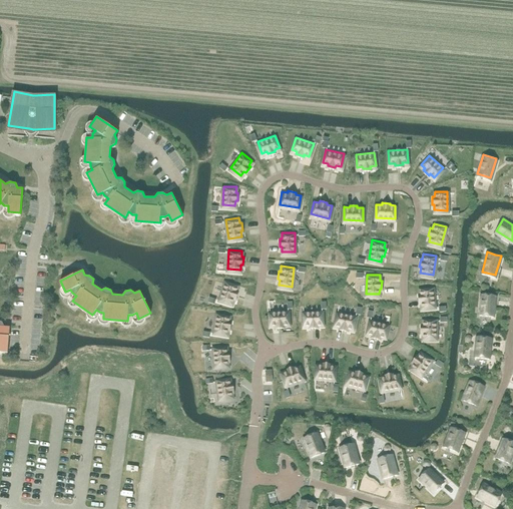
[(235,298),(237,291),(235,290),(237,285),(225,281),(219,299),(231,303),(233,297),(235,298)]
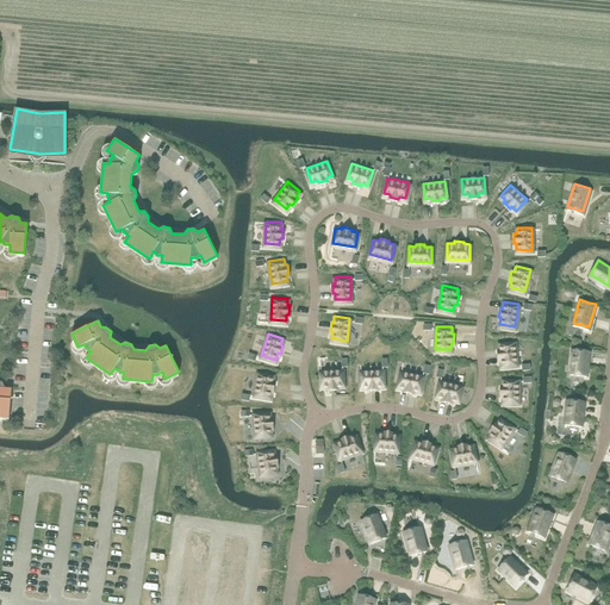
[(517,363),(515,341),(499,342),(499,349),(497,349),(498,359),(500,357),(502,365),(517,363)]
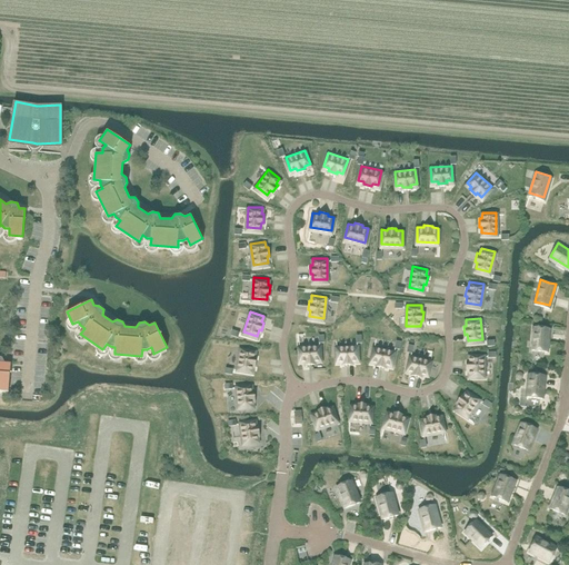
[(547,348),(549,326),(533,325),(531,347),(547,348)]
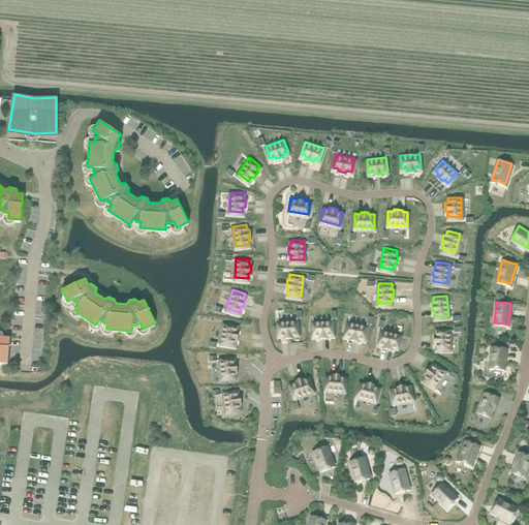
[(292,336),(292,334),(298,333),(298,319),(278,320),(278,334),(284,334),(284,336),(292,336)]
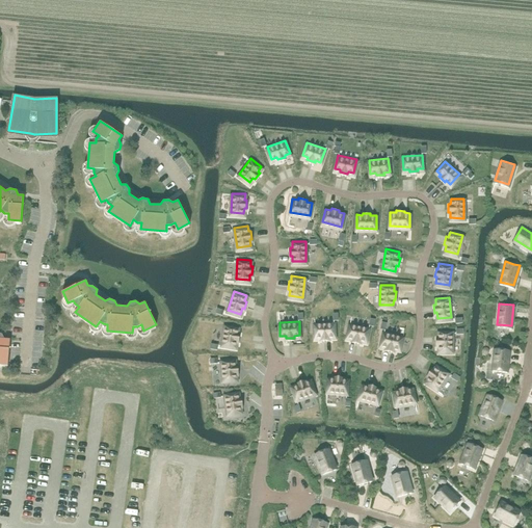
[(328,338),(328,336),(335,336),(334,322),(314,322),(315,336),(320,336),(321,338),(328,338)]
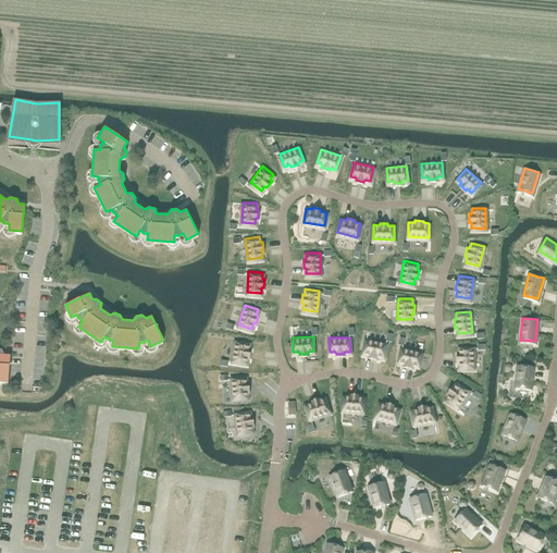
[(383,356),(386,342),(366,339),(363,352),(369,353),(369,355),(376,357),(378,355),(383,356)]
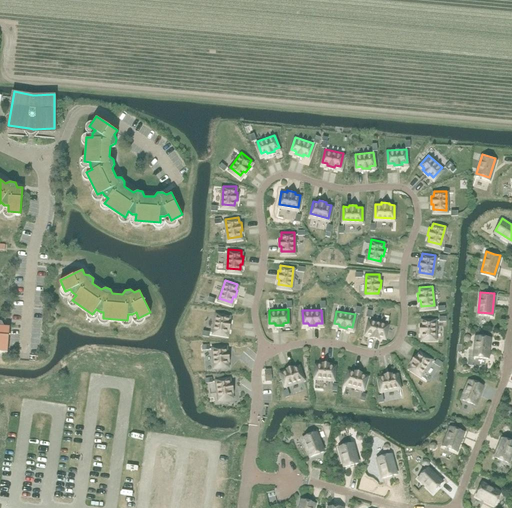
[(229,327),(230,319),(228,319),(229,314),(216,312),(214,330),(226,332),(227,327),(229,327)]
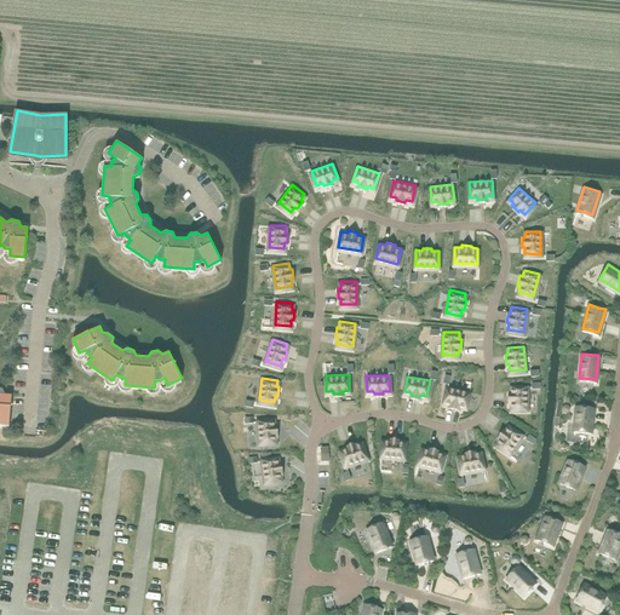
[(0,421),(9,423),(12,394),(5,392),(3,388),(0,385),(0,421)]
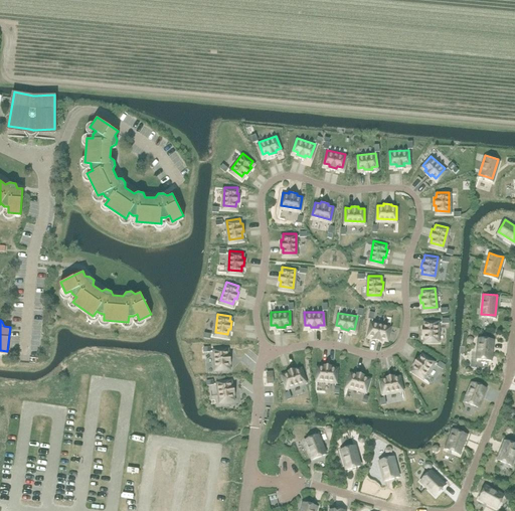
[(438,339),(438,320),(424,320),(424,325),(422,325),(422,333),(424,333),(424,339),(438,339)]
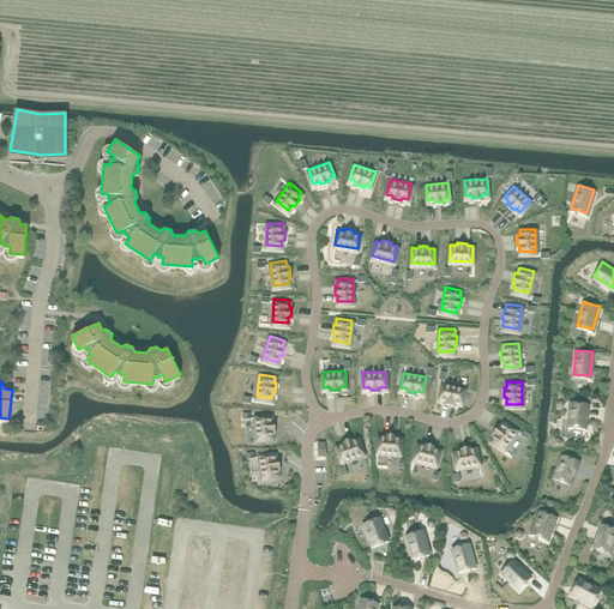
[(461,402),(464,387),(443,383),(439,397),(445,398),(445,401),(455,403),(455,401),(461,402)]
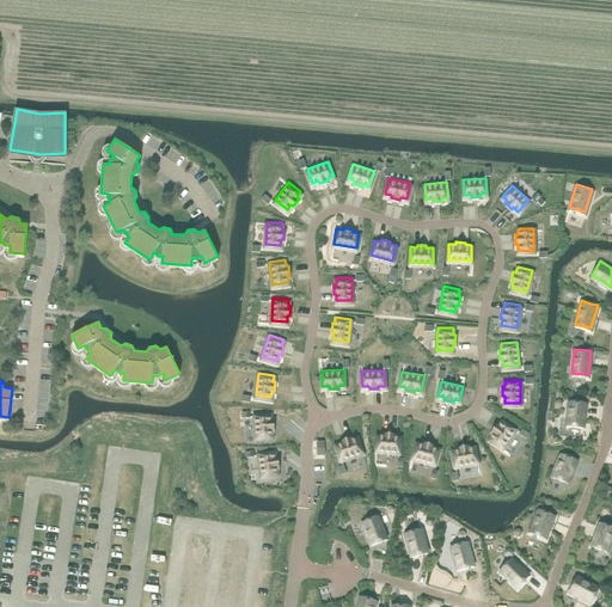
[(583,424),(586,400),(569,399),(567,423),(583,424)]
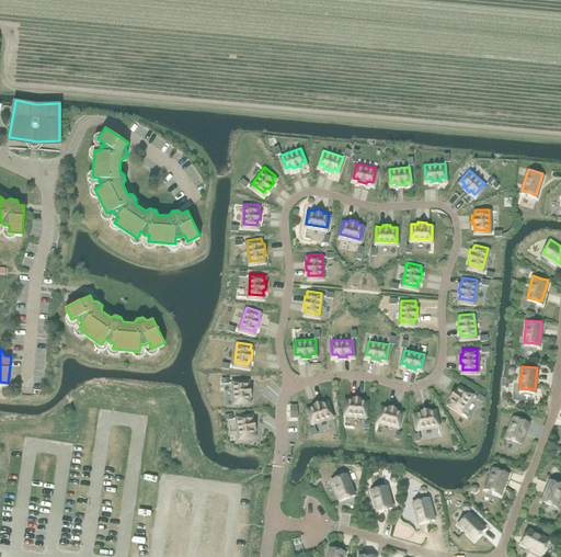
[(248,384),(248,378),(233,379),(235,399),(249,398),(249,393),(251,393),(250,384),(248,384)]
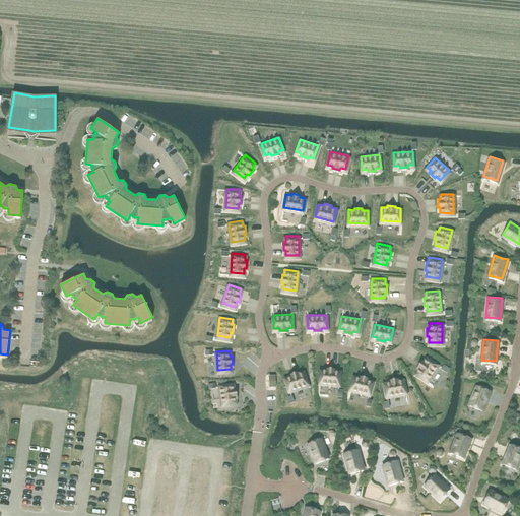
[(438,363),(427,356),(424,361),(421,360),(417,366),(419,367),(416,372),(427,379),(438,363)]
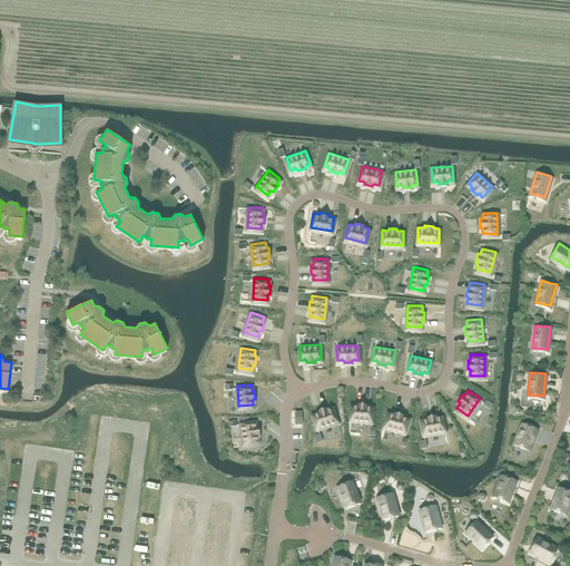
[(487,397),(483,401),(490,406),(493,401),(487,397)]
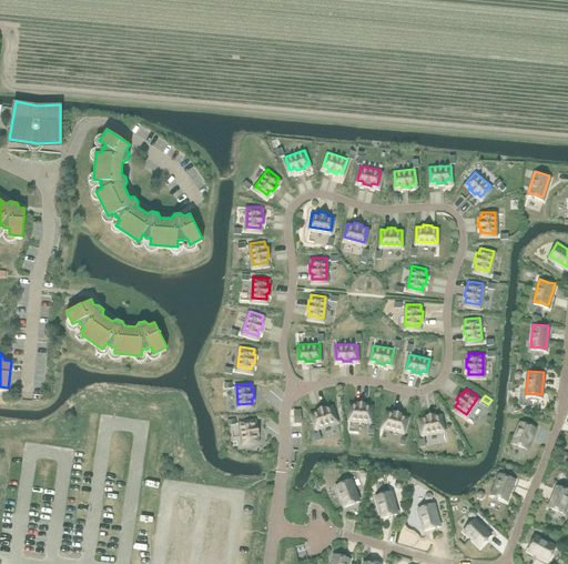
[(365,403),(365,401),(356,401),(356,403),(351,402),(350,416),(371,419),(372,404),(365,403)]
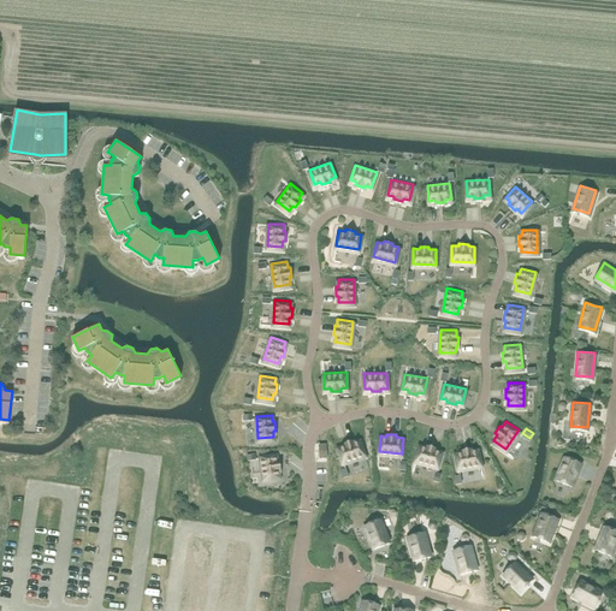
[(354,440),(353,438),(343,442),(344,444),(338,446),(343,461),(365,454),(360,438),(354,440)]
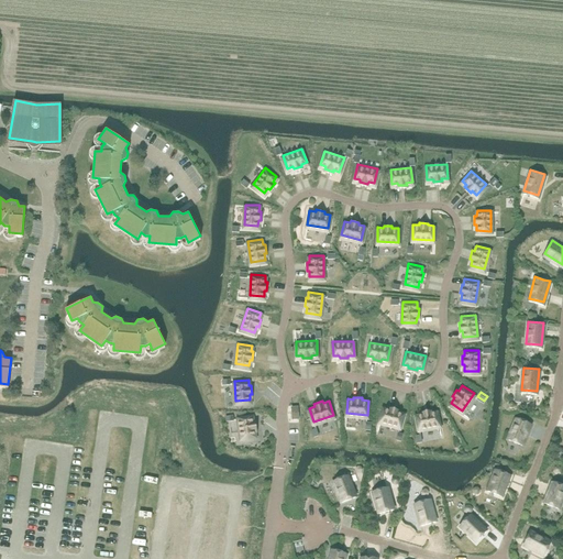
[(398,408),(389,406),(389,408),(383,406),(379,419),(399,425),(404,412),(397,410),(398,408)]
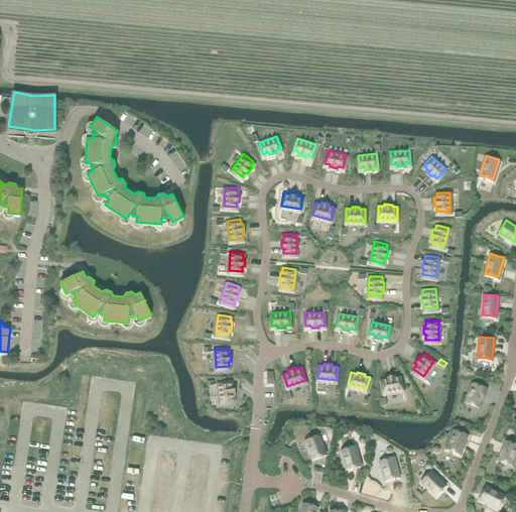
[(395,376),(394,374),(387,376),(387,378),(381,379),(384,391),(402,388),(400,375),(395,376)]
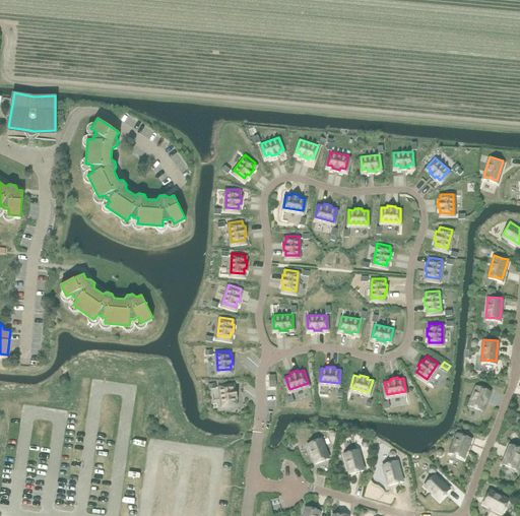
[(236,387),(234,387),(233,382),(219,384),(222,403),(236,401),(235,395),(237,395),(236,387)]
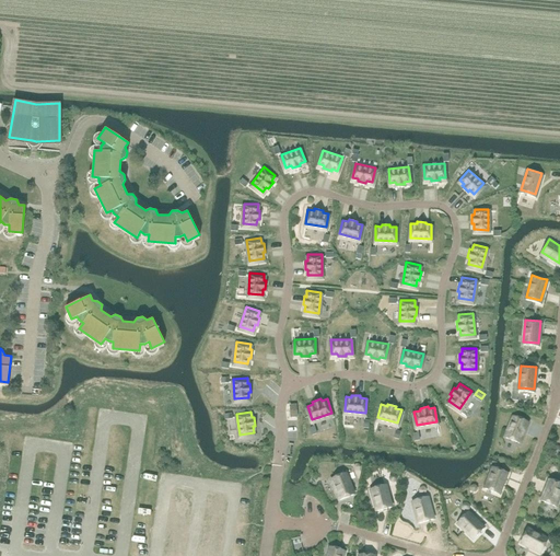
[(520,440),(527,419),(513,414),(505,433),(520,440)]
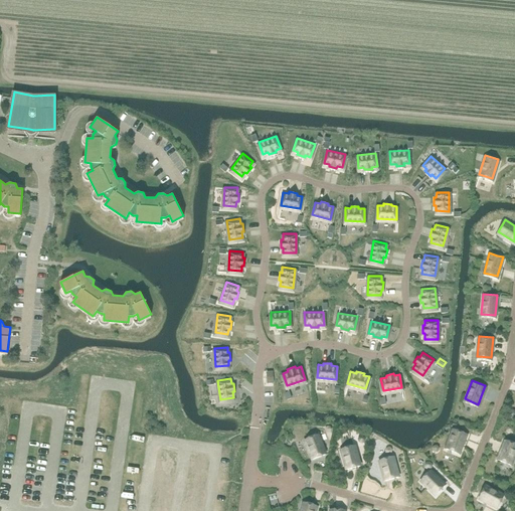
[(459,451),(466,433),(453,427),(446,446),(459,451)]
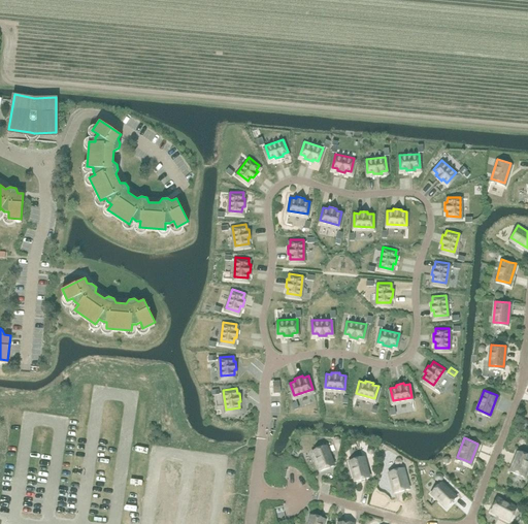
[(320,468),(333,463),(326,444),(312,449),(320,468)]
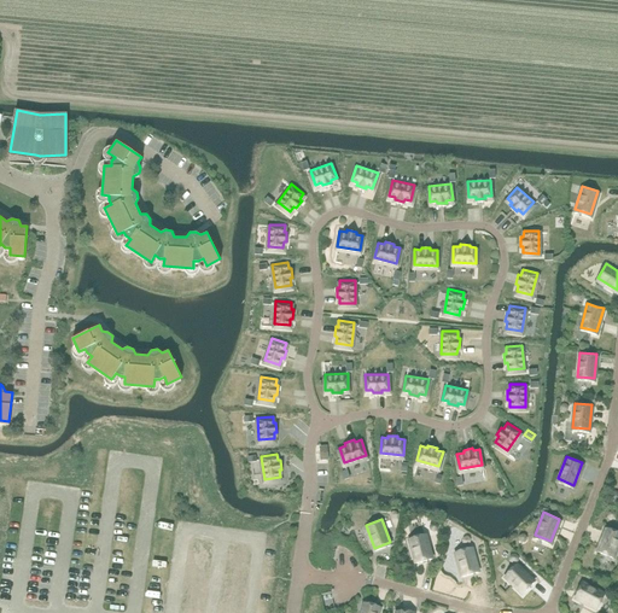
[(613,554),(617,539),(617,530),(606,525),(596,548),(613,554)]
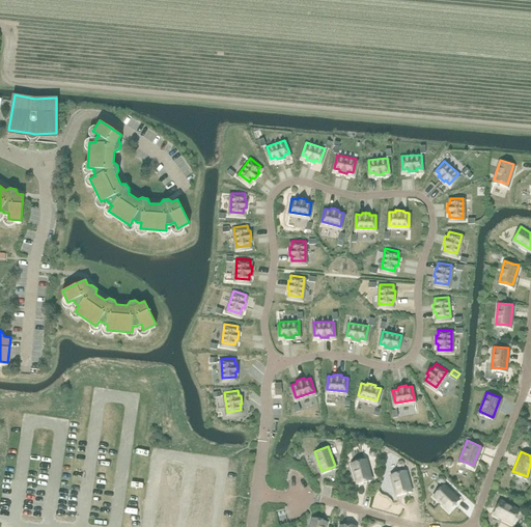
[(357,481),(371,477),(365,458),(352,462),(357,481)]
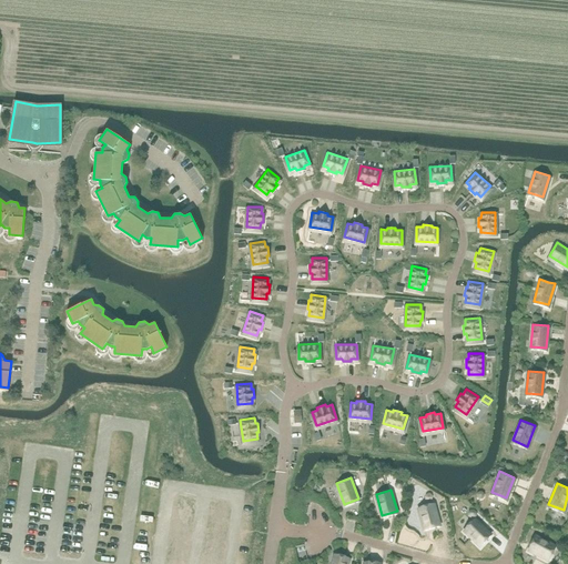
[(424,527),(439,523),(434,502),(418,506),(424,527)]
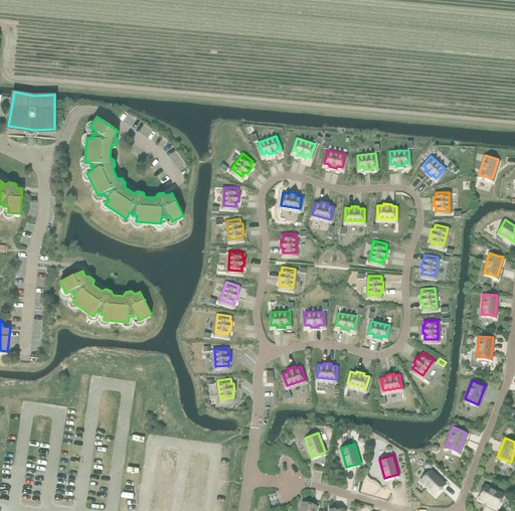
[(436,492),(445,482),(431,468),(420,478),(436,492)]
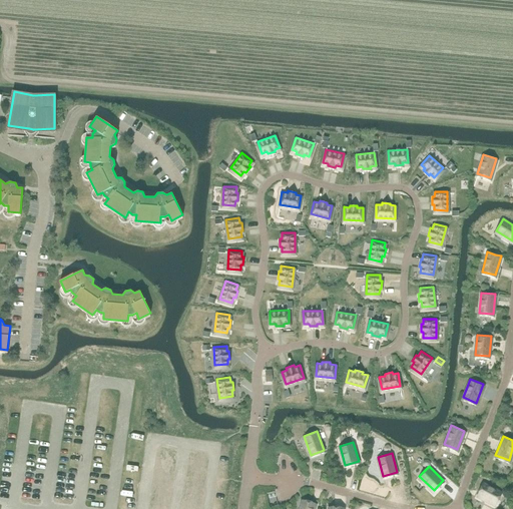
[(495,503),(501,491),(484,481),(477,494),(495,503)]
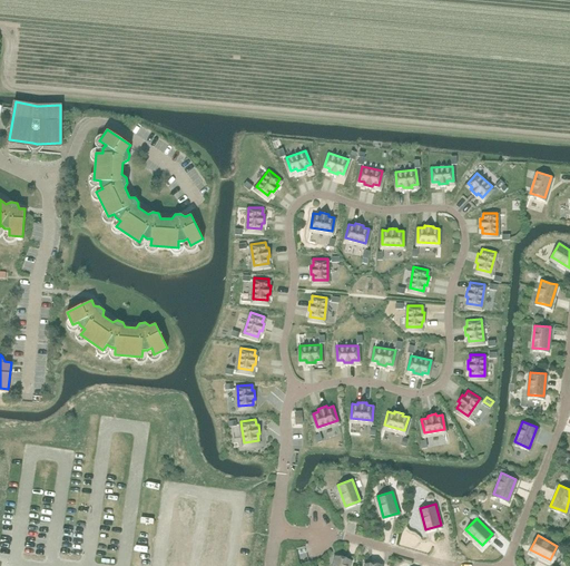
[(347,565),(351,558),(335,554),(332,565),(347,565)]
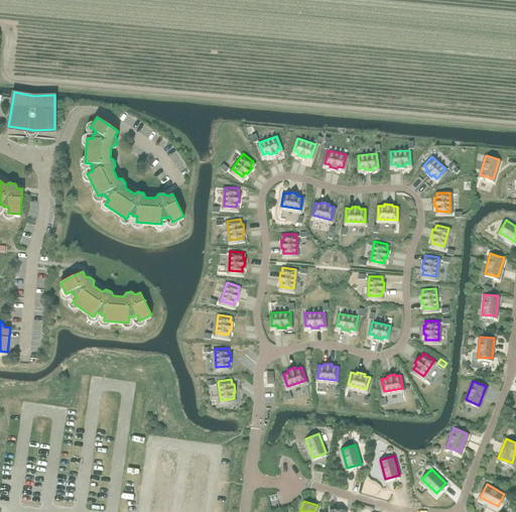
All buildings are outlined.
